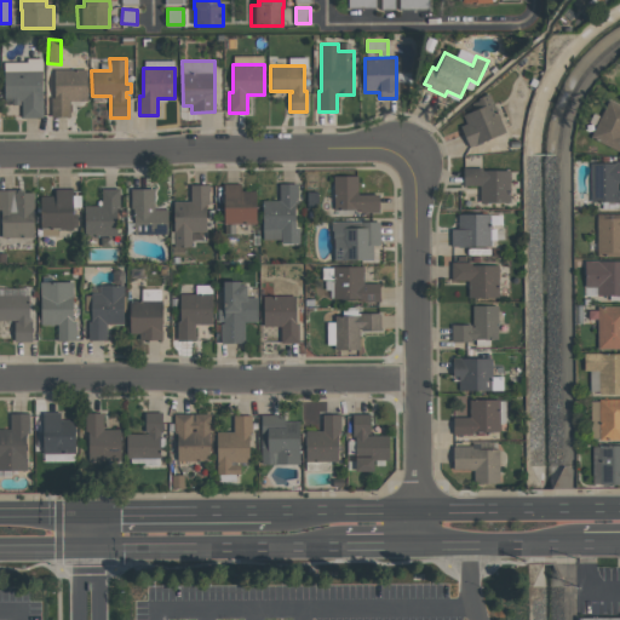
[(42,118),(22,118),(22,104),(10,104),(10,99),(4,99),(4,69),(41,69),(42,118)]
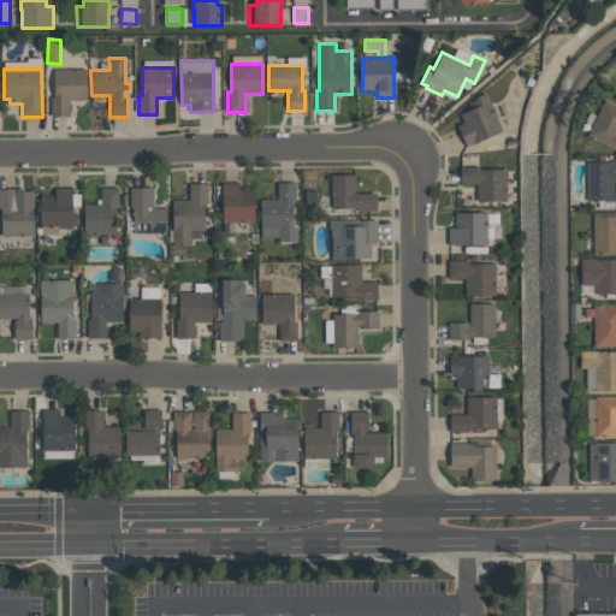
[(51,116),(51,96),(54,96),(53,69),(86,69),(86,100),(69,100),(69,116),(51,116)]
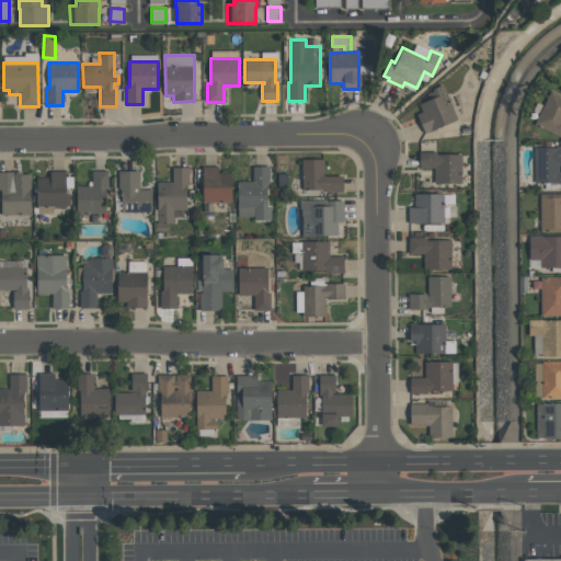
[(424,133),(416,114),(421,112),(419,104),(428,100),(426,93),(433,91),(432,89),(443,84),(457,119),(424,133)]
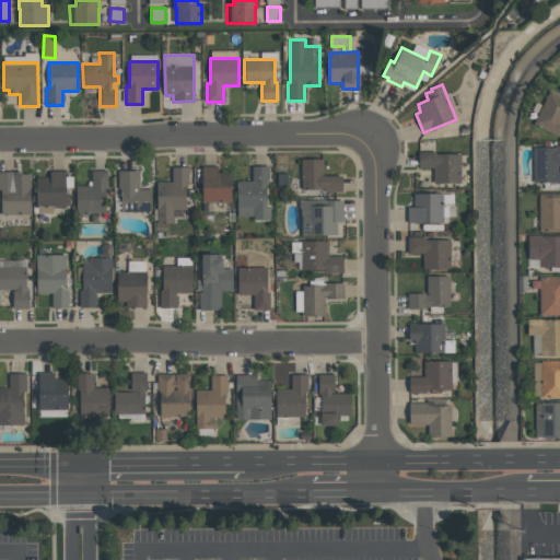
[(559,138),(533,124),(549,90),(559,95),(559,138)]
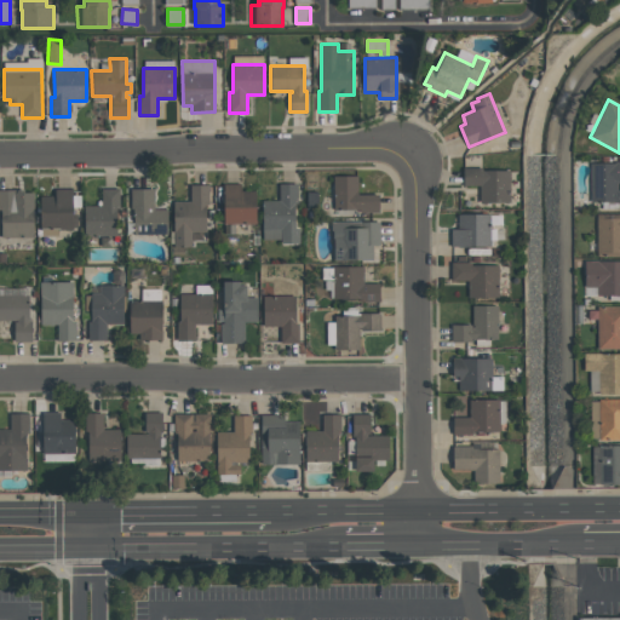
[(590,162),(615,162),(615,161),(619,161),(619,202),(590,202),(590,162)]
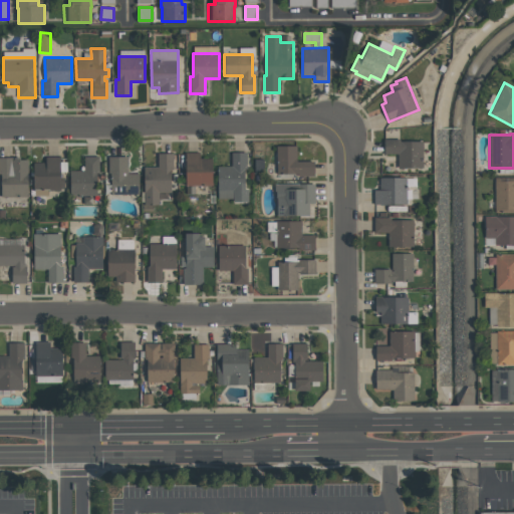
[(423,141),(423,168),(398,168),(398,154),(383,154),(383,139),(400,139),(400,141),(423,141)]
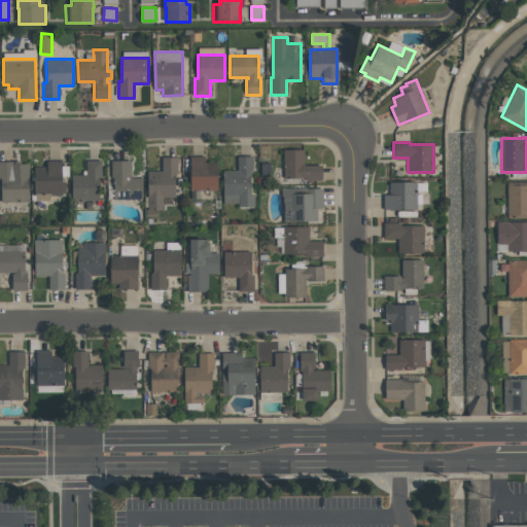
[(283,149),(304,149),(304,165),(322,165),(322,180),(305,181),(305,178),(284,178),(283,149)]
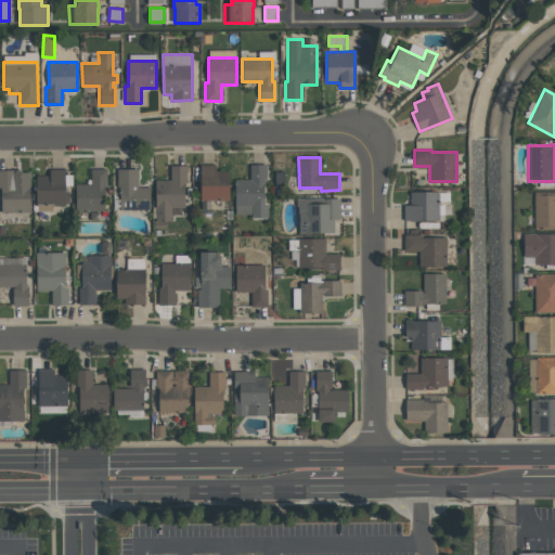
[(249,165),(266,164),(267,182),(263,182),(263,204),(268,204),(268,217),(252,217),(252,214),(235,215),(234,179),(249,179),(249,165)]
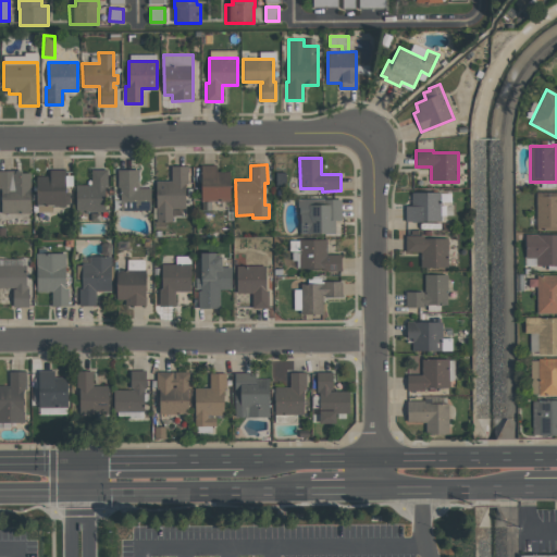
[(156,181),(171,181),(171,166),(187,165),(187,184),(185,184),(185,208),(172,208),(172,221),(156,221),(156,181)]
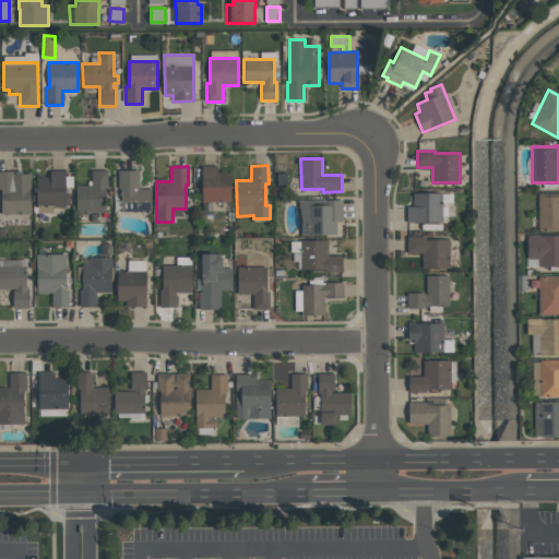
[(201,202),(201,166),(217,166),(217,173),(230,173),(230,202),(201,202)]
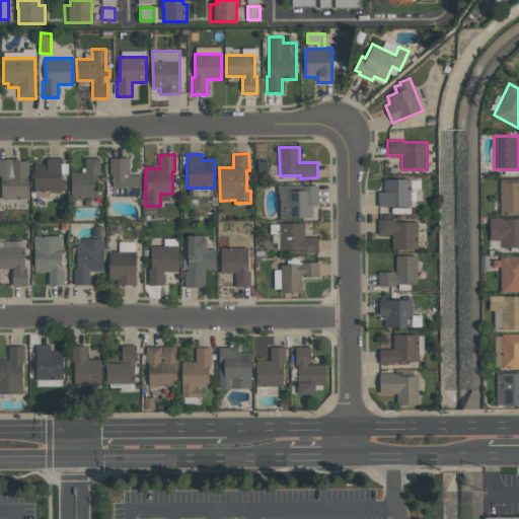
[(33,164),(46,164),(46,157),(61,157),(61,182),(64,182),(64,190),(60,190),(61,192),(33,192),(33,164)]
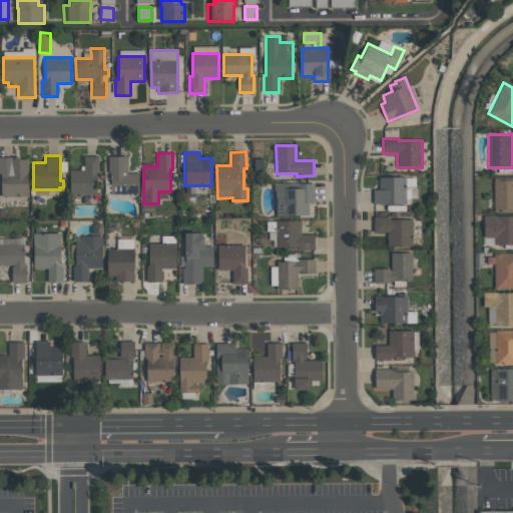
[(83,156),(98,156),(98,172),(96,172),(96,195),(70,195),(70,169),(83,169),(83,156)]
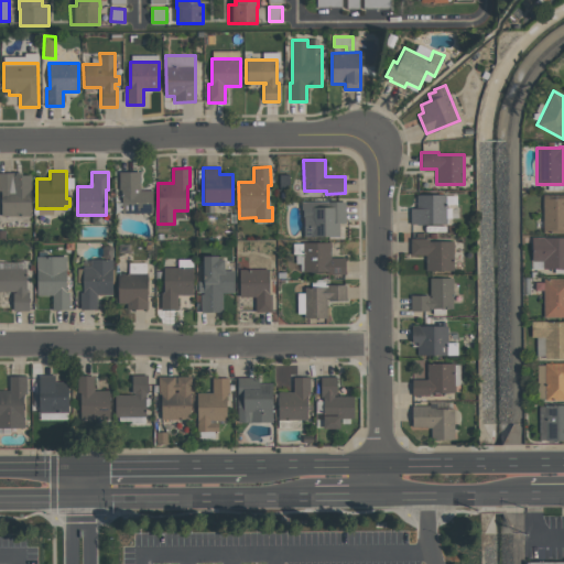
[(152,213),(121,213),(121,190),(118,190),(118,172),(140,172),(140,191),(152,191),(152,213)]
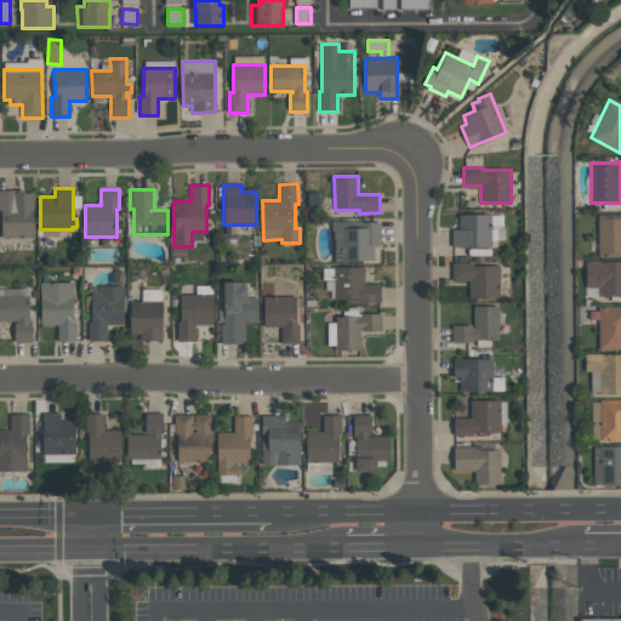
[(33,238),(1,238),(1,214),(0,214),(0,191),(23,191),(23,193),(33,193),(33,238)]
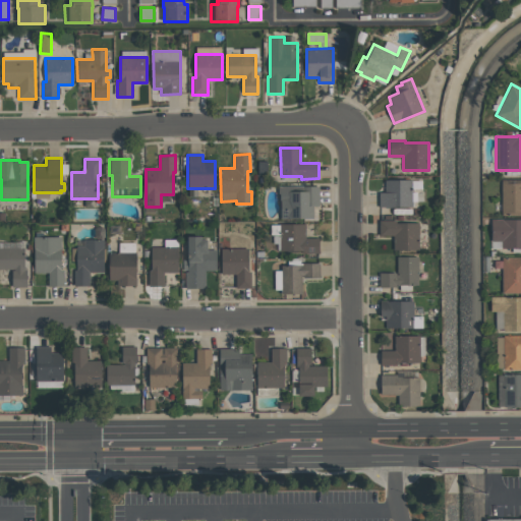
[(520,215),(502,215),(502,179),(520,179),(520,215)]
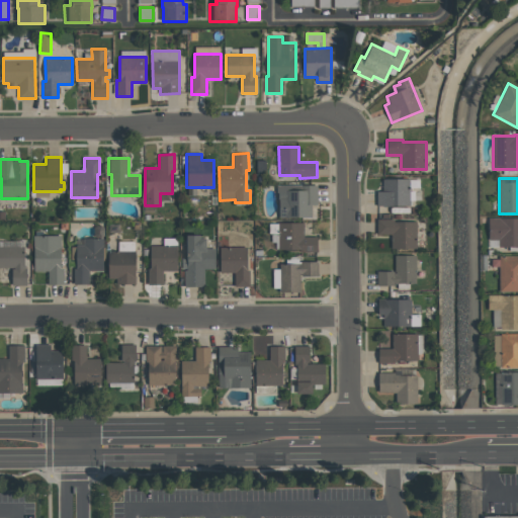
[(376,205),(376,191),(381,191),(381,179),(409,179),(409,205),(376,205)]
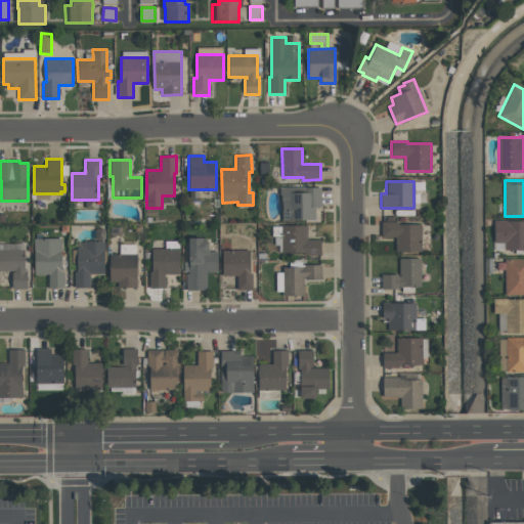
[(321,207),(315,207),(315,220),(281,220),(281,194),(279,194),(279,187),(320,187),(321,207)]
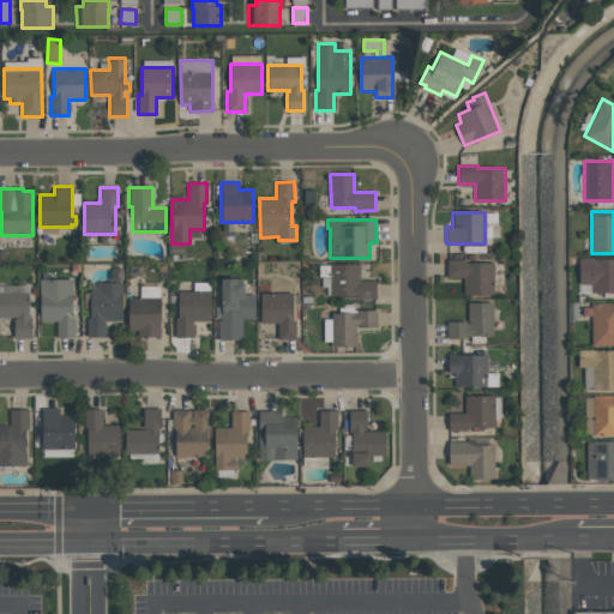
[(613,258),(613,293),(590,293),(590,284),(578,284),(578,258),(613,258)]
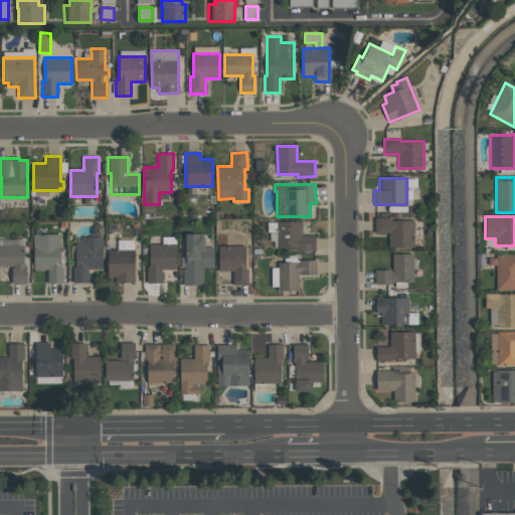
[(375,232),(375,217),(391,217),(391,220),(413,220),(413,246),(388,246),(388,232),(375,232)]
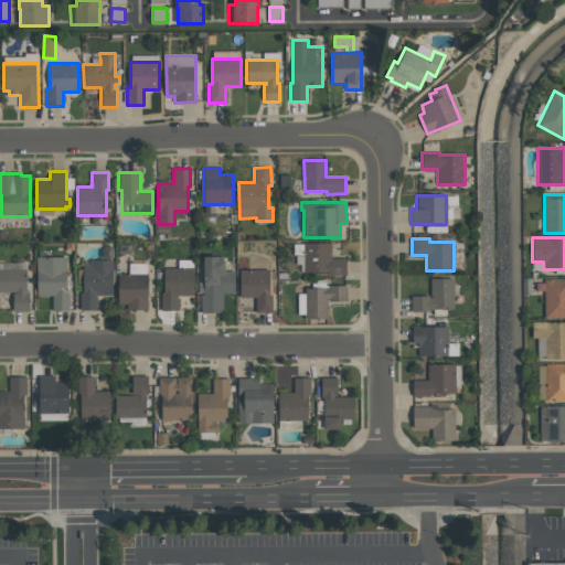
[(331,243),(331,257),(345,257),(345,275),(328,275),(328,273),(304,273),(304,255),(294,255),(294,244),(302,244),(302,243),(331,243)]
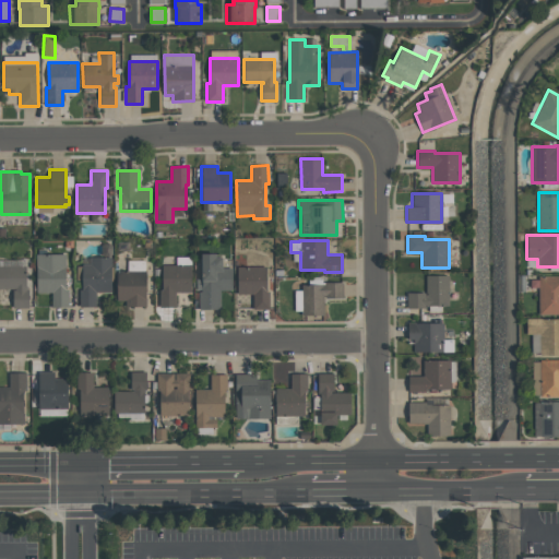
[(215,253),(215,257),(222,257),(222,269),(232,268),(232,290),(219,290),(221,309),(199,309),(199,292),(201,292),(201,289),(197,289),(195,278),(202,278),(201,253),(215,253)]
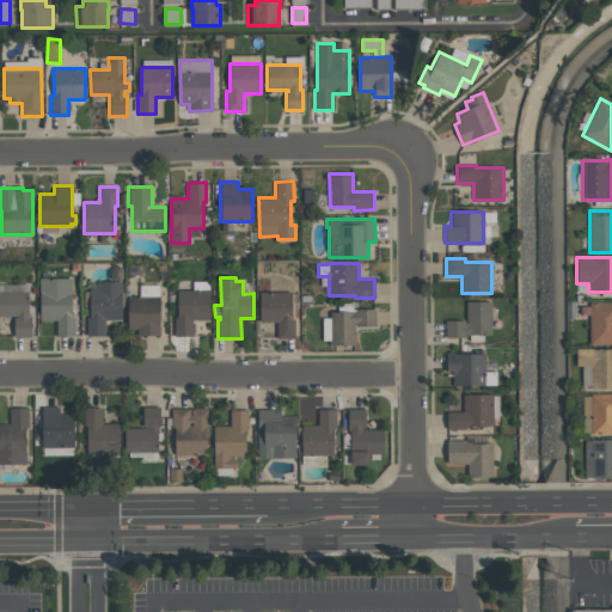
[(72,279),(72,317),(74,317),(74,335),(56,336),(56,320),(40,320),(40,279),(72,279)]
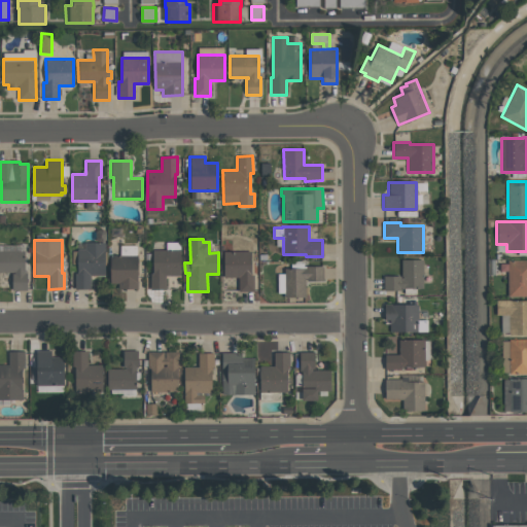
[(75,289),(74,273),(77,273),(77,249),(84,249),(84,242),(104,242),(105,275),(91,275),(91,289),(75,289)]
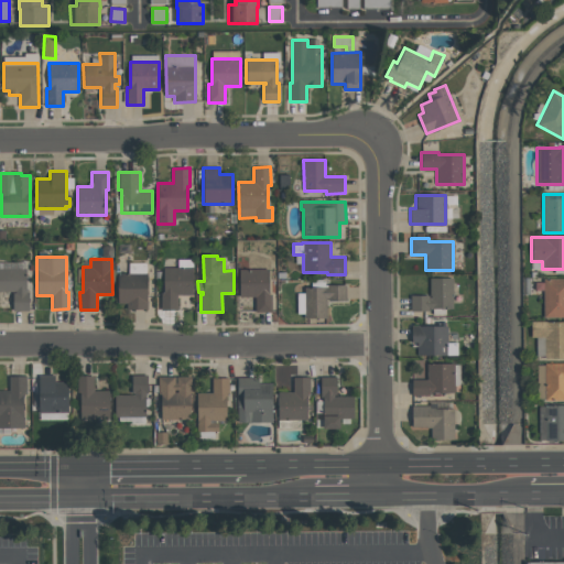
[(193,294),(176,295),(177,310),(161,310),(160,293),(163,293),(163,268),(192,267),(193,294)]
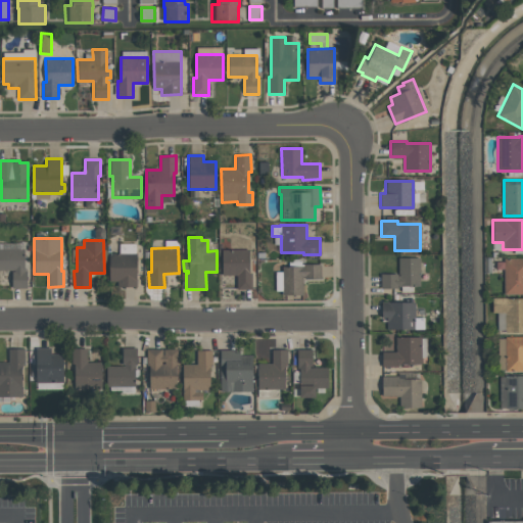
[(0,248),(24,248),(25,268),(27,268),(27,288),(11,288),(11,271),(13,271),(13,270),(0,270),(0,248)]
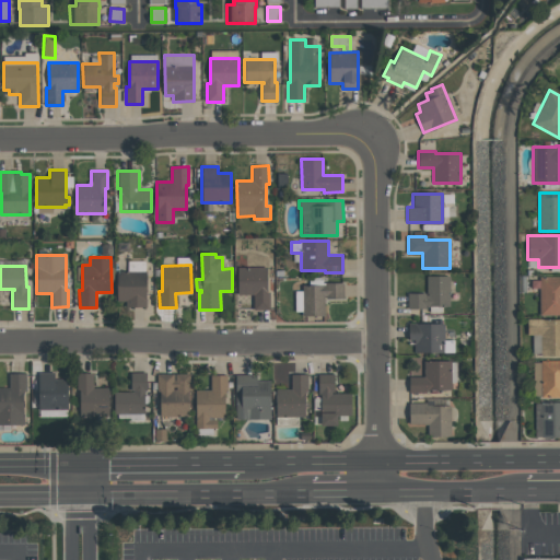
[(237,267),(267,267),(267,292),(269,292),(269,310),(253,310),(253,294),(237,294),(237,267)]
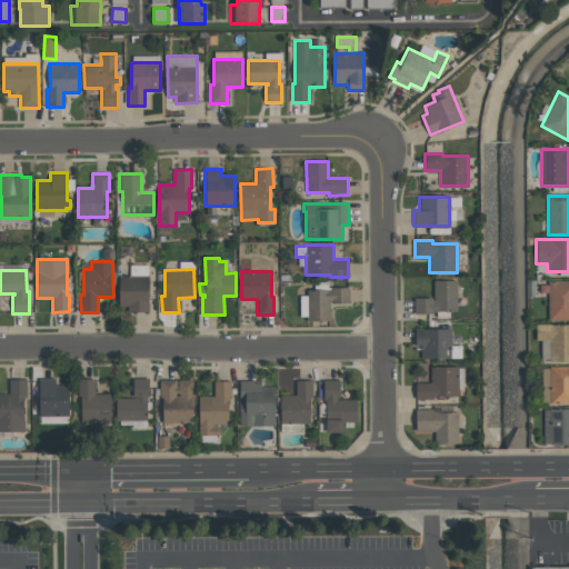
[(119,276),(148,276),(148,311),(128,311),(128,306),(119,306),(119,276)]
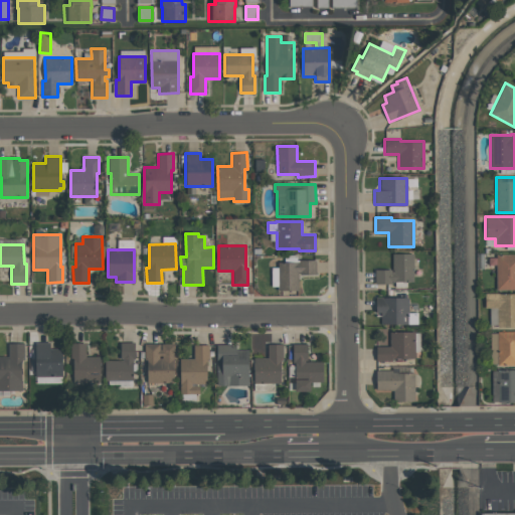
[(412,253),(413,283),(406,283),(406,288),(394,288),(394,283),(391,283),(391,285),(374,285),(374,270),(391,270),(391,254),(412,253)]
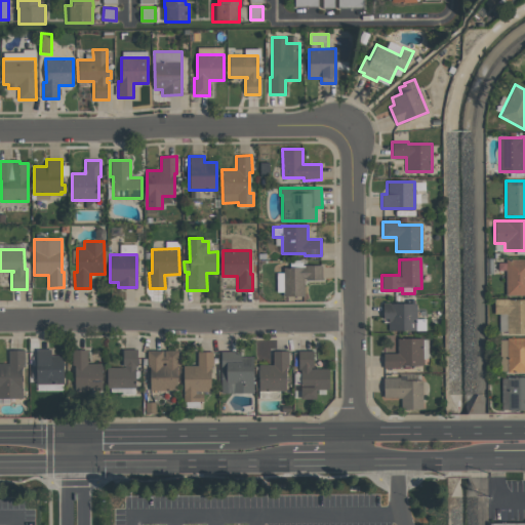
[(524,295),(506,296),(505,270),(497,270),(497,263),(506,263),(506,259),(524,259),(524,295)]
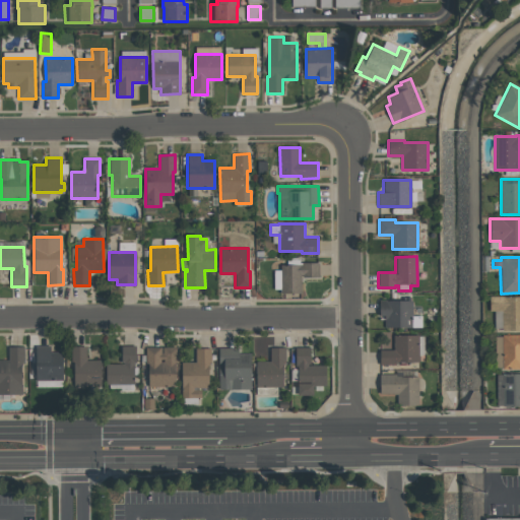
[(280,294),(280,264),(302,264),(302,263),(319,263),(319,276),(301,276),(301,294),(280,294)]
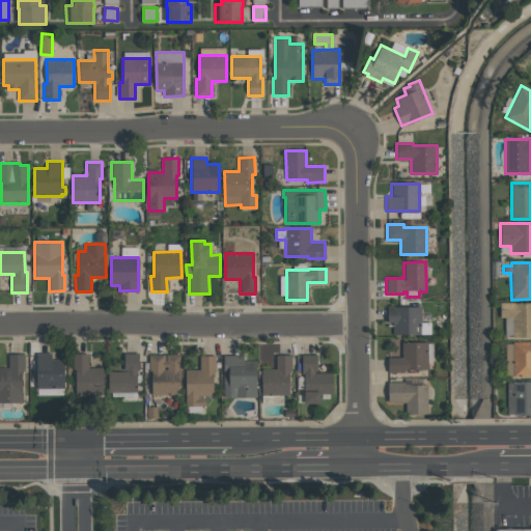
[(530,338),(512,338),(512,335),(504,335),(504,317),(500,317),(500,302),(513,302),(513,303),(530,303),(530,338)]
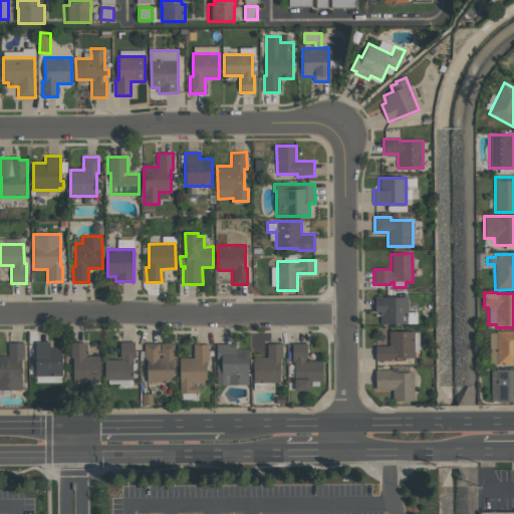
[(408,297),(408,312),(417,312),(417,324),(380,324),(380,312),(375,312),(375,297),(408,297)]
